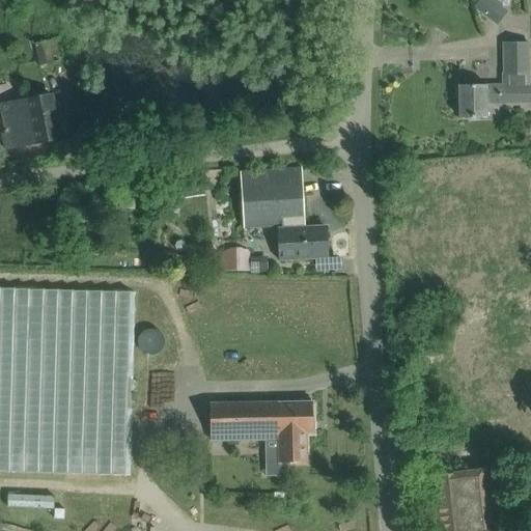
[(508,11),(492,0),(479,0),(474,9),(497,26),(508,11)]
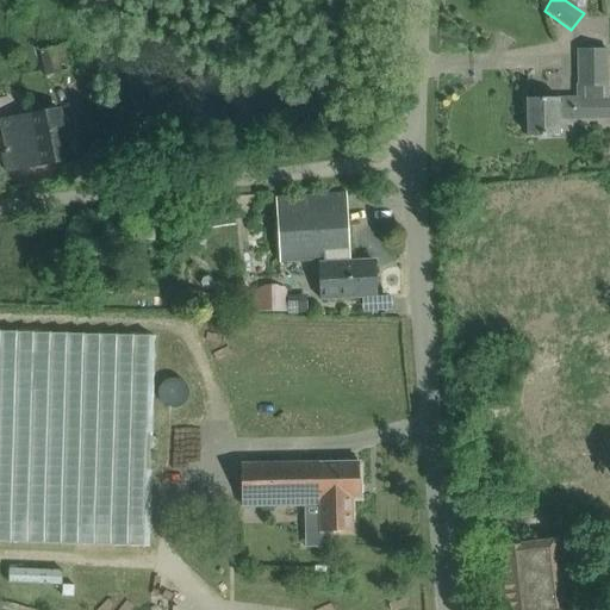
[(39,51),(47,76),(69,69),(63,45),(39,51)]
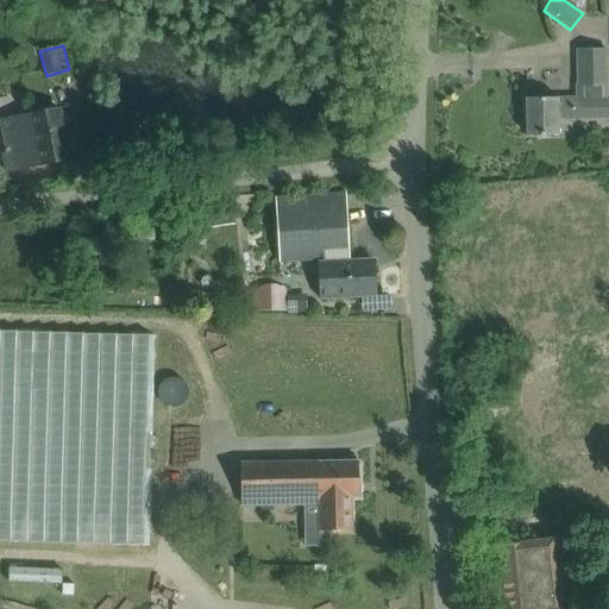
[(579,98),(527,98),(527,136),(560,136),(559,121),(608,119),(608,96),(608,51),(578,52),(579,98)]
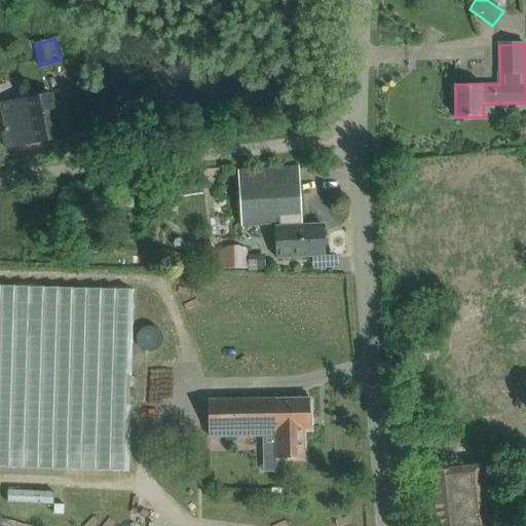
[(6,132),(1,133),(4,148),(19,145),(60,138),(51,96),(11,104),(1,105),(5,124),(6,132)]
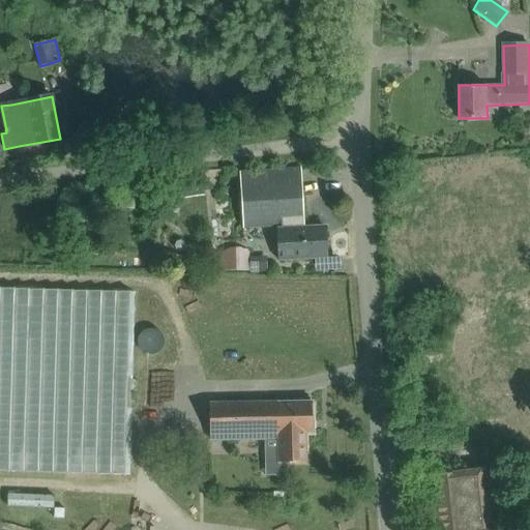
[(239,173),(243,231),(275,230),(276,260),(314,258),(313,255),(328,254),(327,230),(312,230),(312,227),(304,227),(301,169),(239,173)]
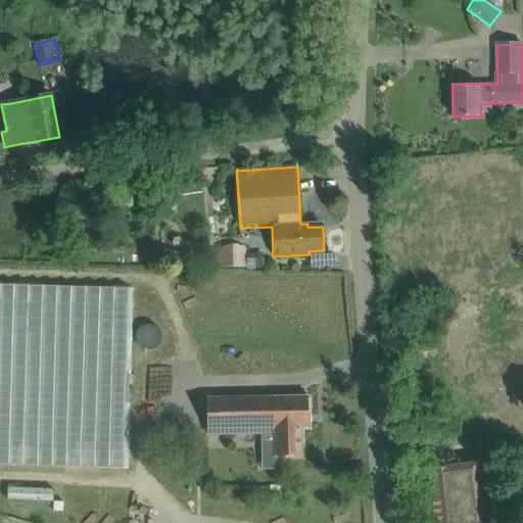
[(117,206),(133,206),(133,194),(117,194),(117,206)]
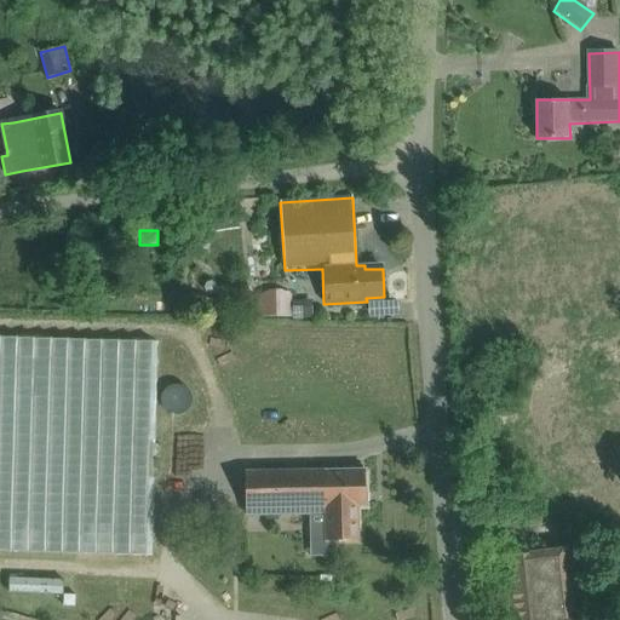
[(260,291),(260,317),(292,317),(292,291),(260,291)]
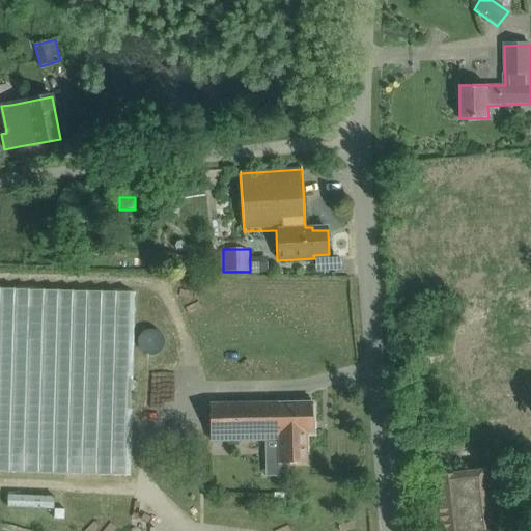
[(63,257),(63,267),(74,268),(74,258),(63,257)]
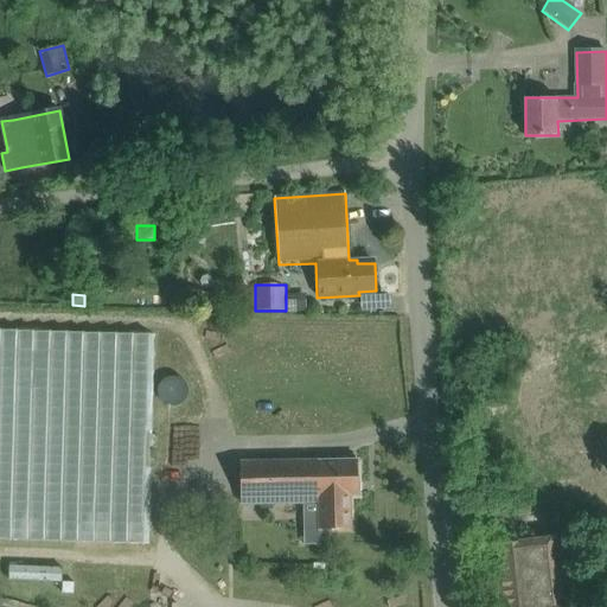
[(148,336),(0,331),(0,540),(142,544),(148,336)]
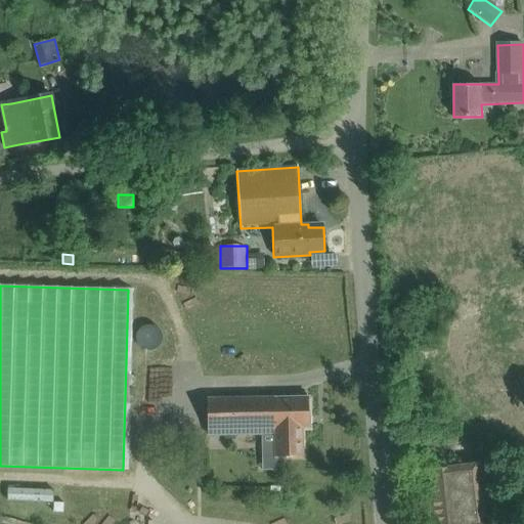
[(308,398),(208,399),(209,435),(277,434),(277,456),(302,456),(301,427),(309,426),(308,398)]
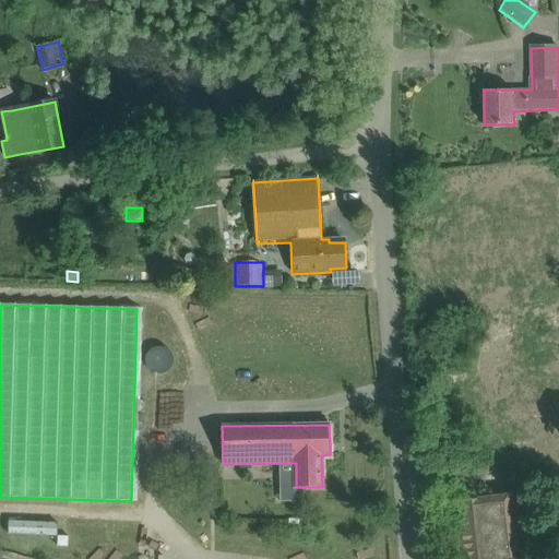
[(528,558),(521,494),(458,501),(464,558),(528,558)]
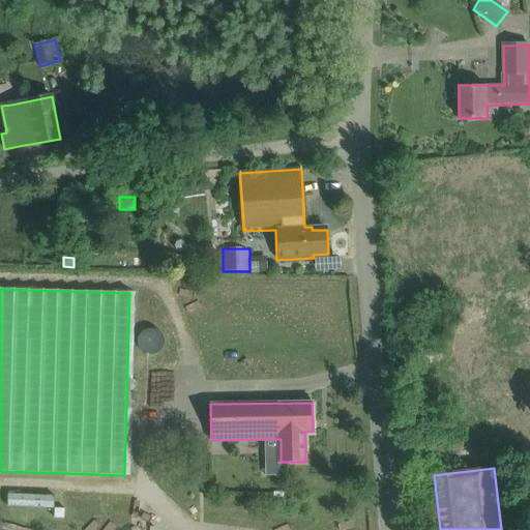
[(55,505),(55,494),(8,493),(7,504),(55,505)]
